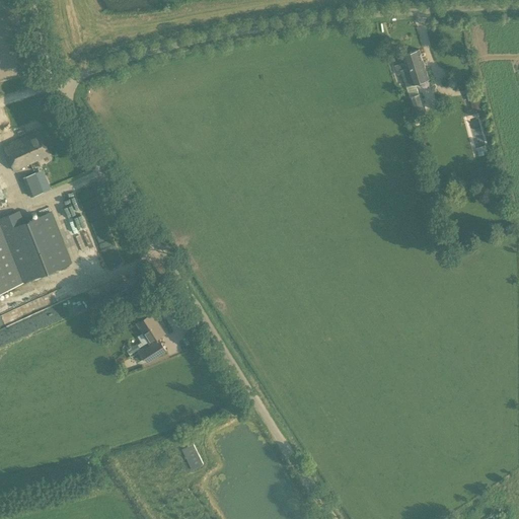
[(406,68),(400,70),(405,86),(429,79),(419,50),(402,55),(405,63),(406,68)]
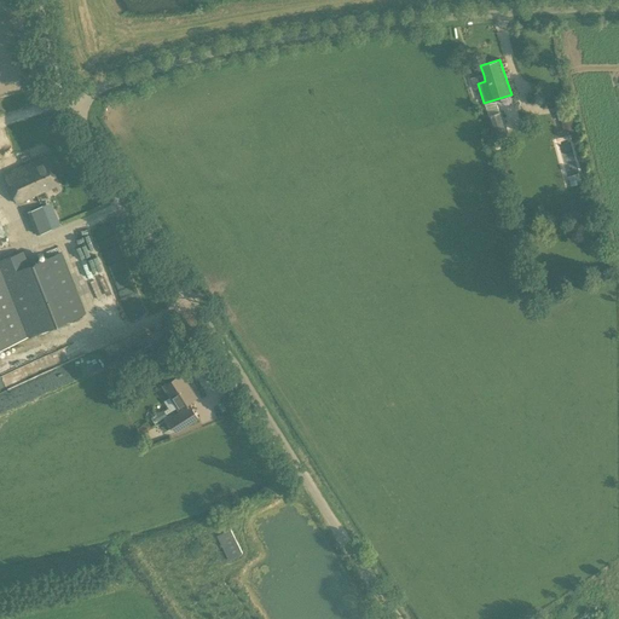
[(502,111),(487,116),(495,137),(508,133),(502,111)]
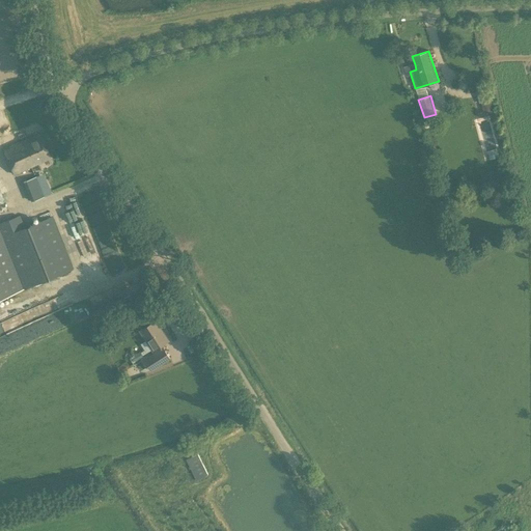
[(491,101),(481,103),(483,110),(493,109),(493,108),(492,101),(491,101)]
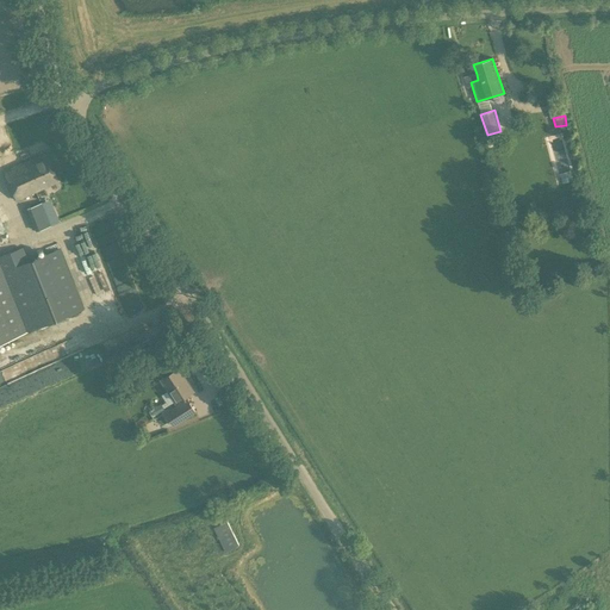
[(4,172),(17,201),(61,181),(48,153),(4,172)]
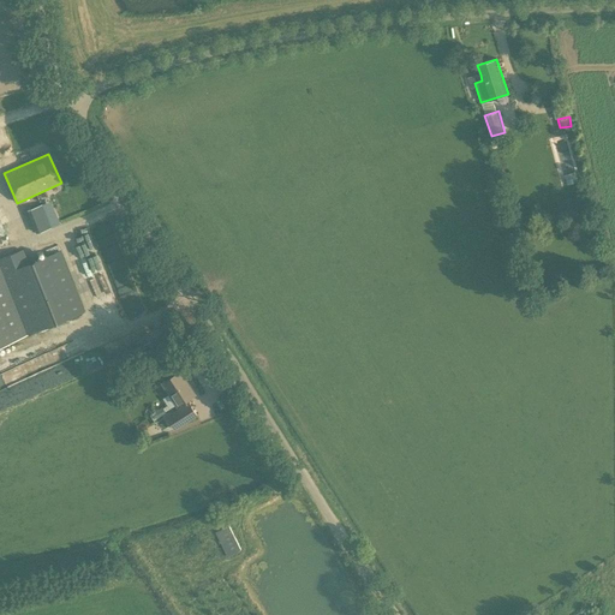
[(27,210),(36,233),(51,227),(41,204),(27,210)]
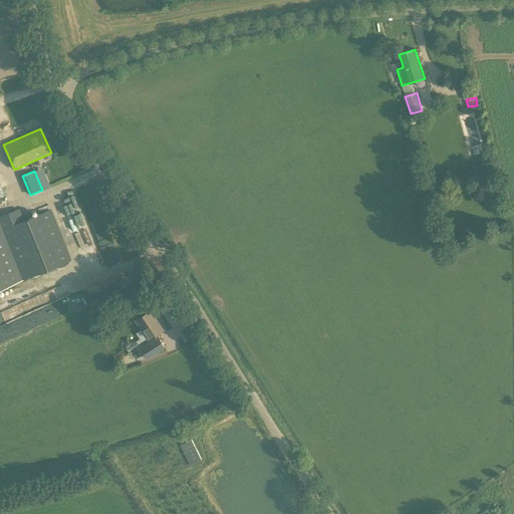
[(108,236),(95,188),(79,192),(92,241),(108,236)]
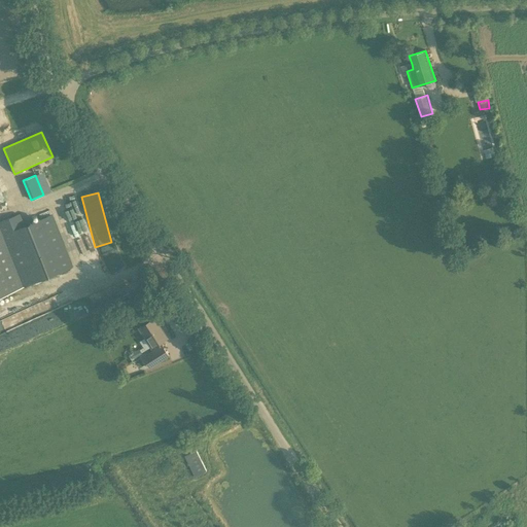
[(0,295),(73,268),(51,214),(24,225),(20,213),(0,220),(0,295)]
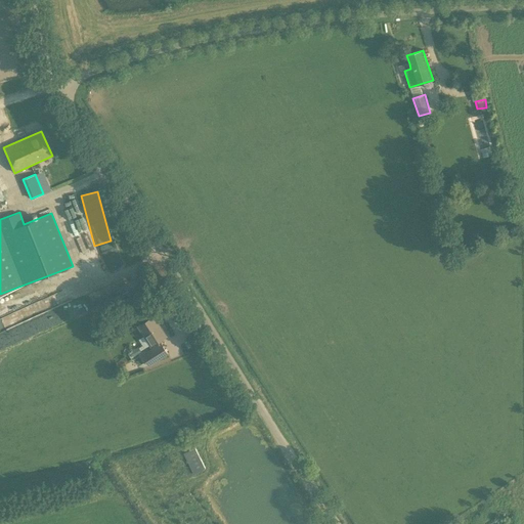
[(64,291),(16,311),(24,328),(13,332),(17,341),(75,315),(64,291)]
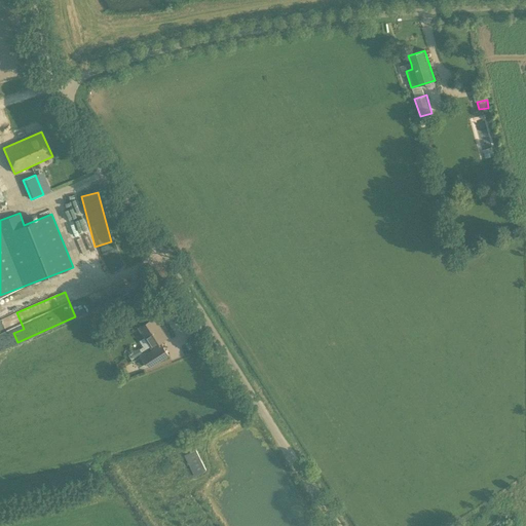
[(154,317),(139,328),(145,337),(140,341),(143,346),(140,349),(141,352),(150,346),(151,348),(167,338),(154,317)]
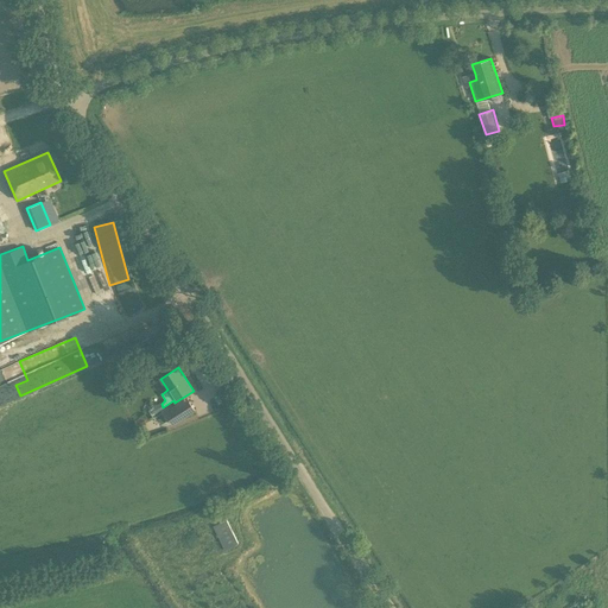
[(195,410),(194,407),(187,398),(164,412),(172,425),(195,410)]
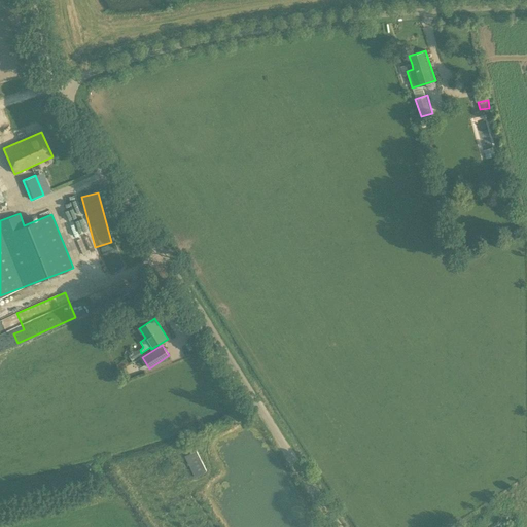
[(194,476),(206,470),(197,449),(184,454),(194,476)]
